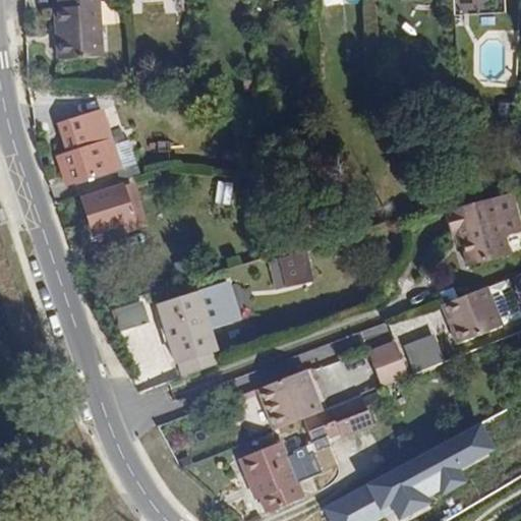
[(106,55),(102,0),(62,0),(63,6),(60,6),(62,58),(106,55)]
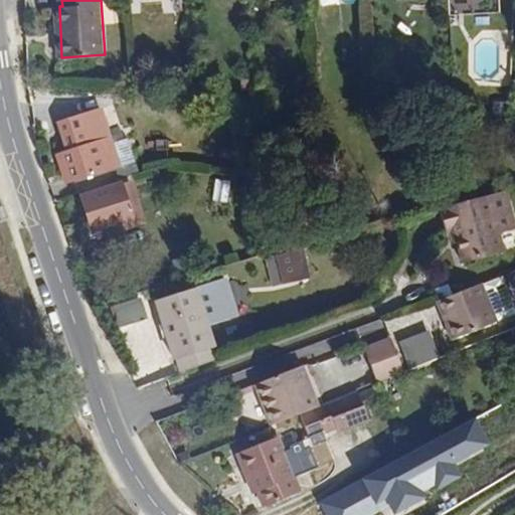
[(120,167),(101,107),(52,121),(61,151),(53,154),(63,184),(120,167)]
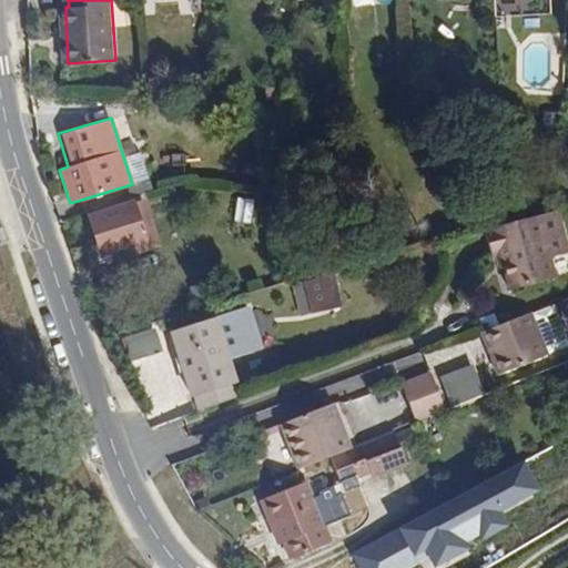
[(128,156),(135,182),(148,179),(140,153),(128,156)]
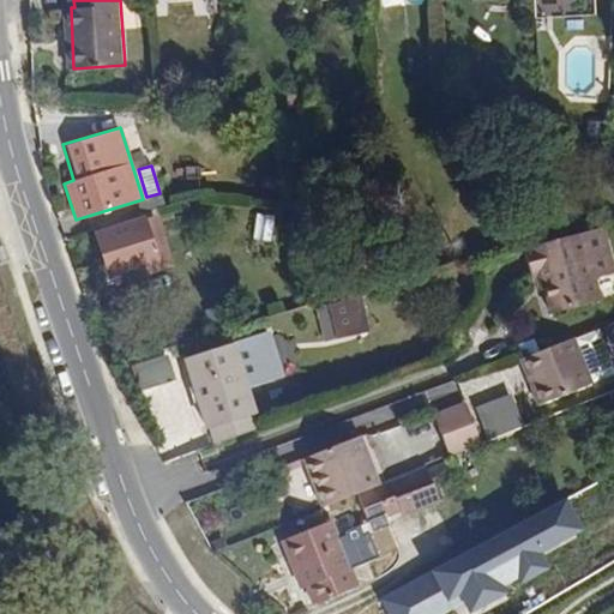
[(256,214),(256,240),(274,240),(274,214),(256,214)]
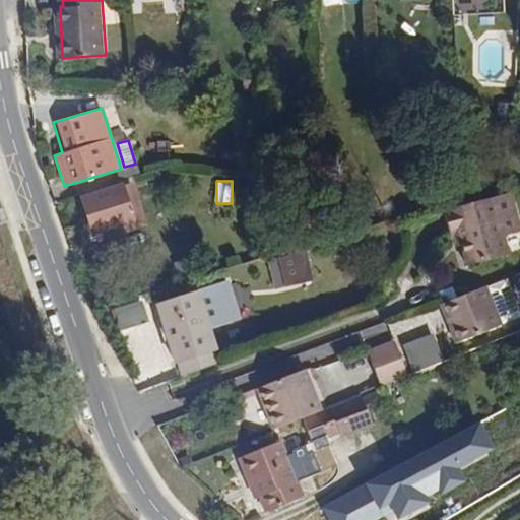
[(120,184),(80,196),(90,230),(130,217),(120,184)]
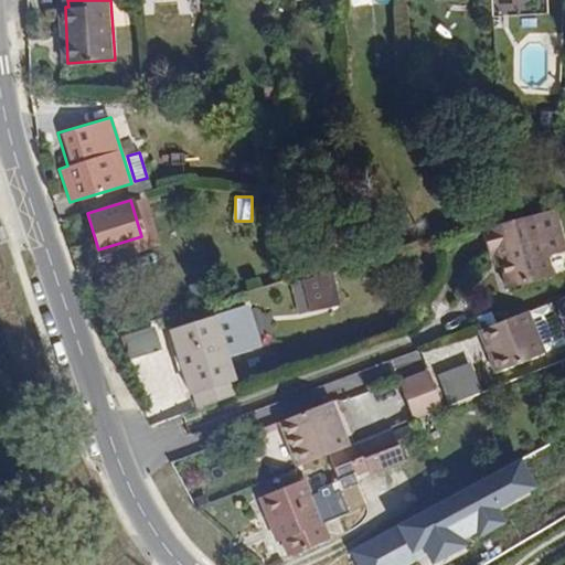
[(546,276),(533,213),(482,224),(487,251),(498,248),(507,285),(546,276)]
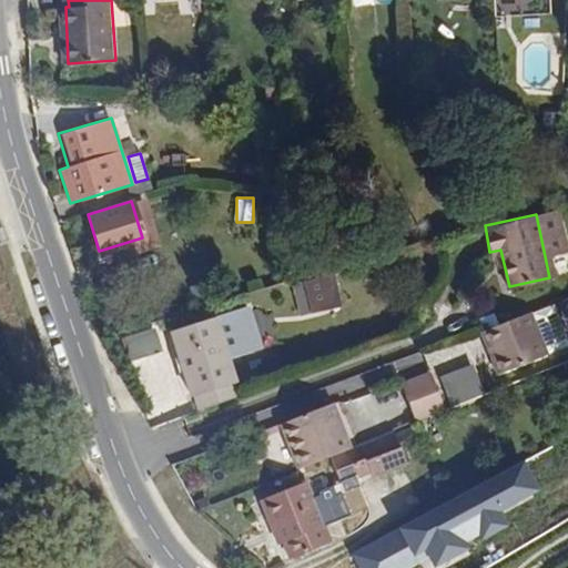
[(338,276),(295,281),(298,315),(342,311),(338,276)]
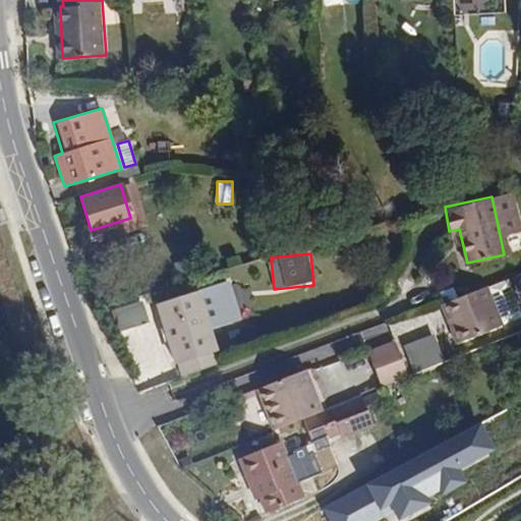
[(175,361),(178,360),(183,371),(219,358),(207,323),(234,312),(221,276),(153,301),(175,361)]
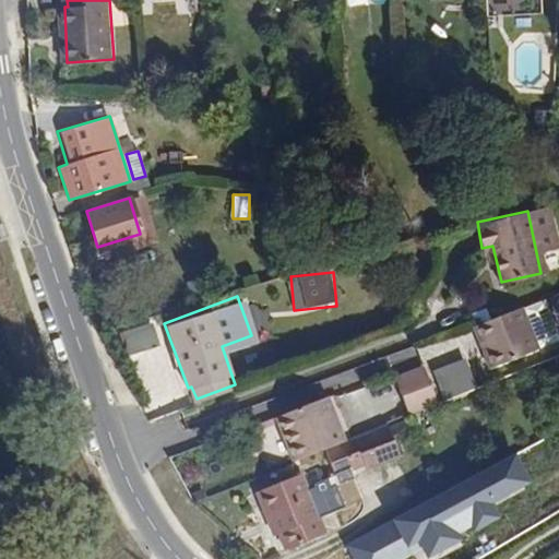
[(520,308),(472,325),(487,368),(536,351),(520,308)]
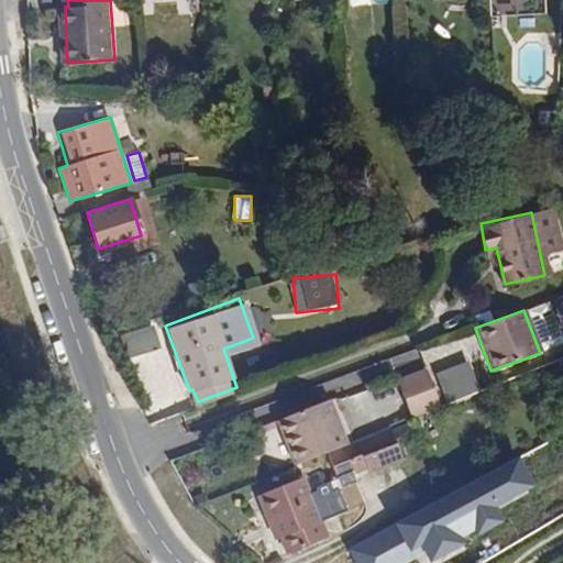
[(125,334),(133,356),(163,346),(155,324),(125,334)]
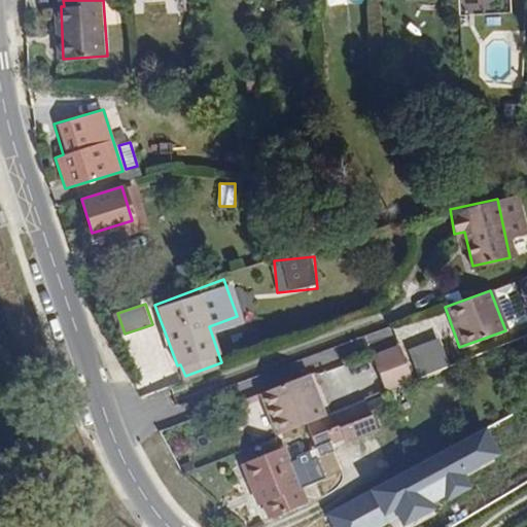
[(442,339),(412,347),(420,377),(450,369),(442,339)]
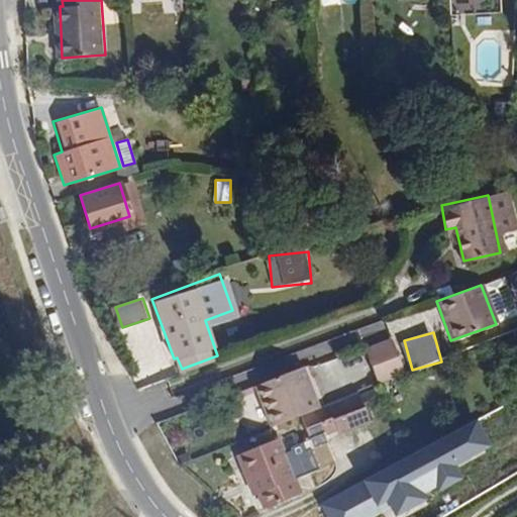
[(402,369),(393,343),(367,353),(376,379),(402,369)]
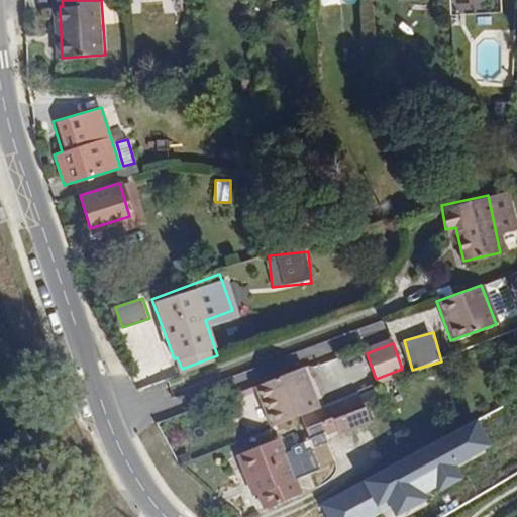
[(340,358),(311,370),(318,389),(347,379),(340,358)]
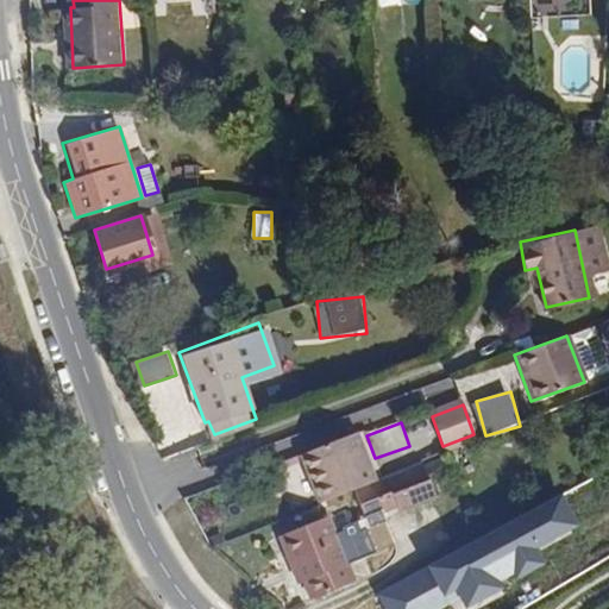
[(301,457),(319,502),(352,488),(377,478),(357,434),(301,457)]
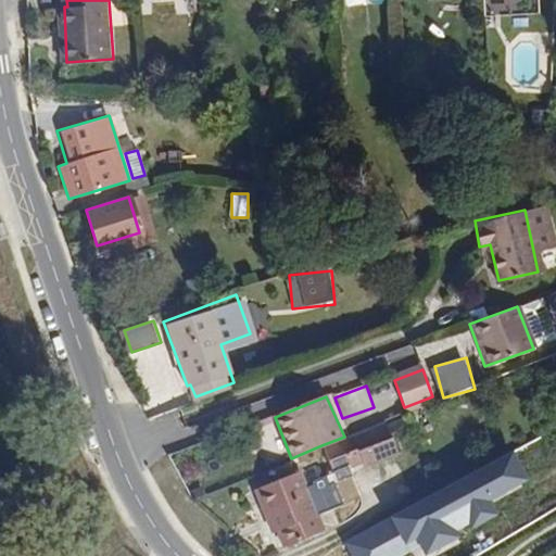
[(344,437),(321,445),(327,458),(350,450),(353,459),(362,456),(365,465),(400,452),(388,422),(344,437)]
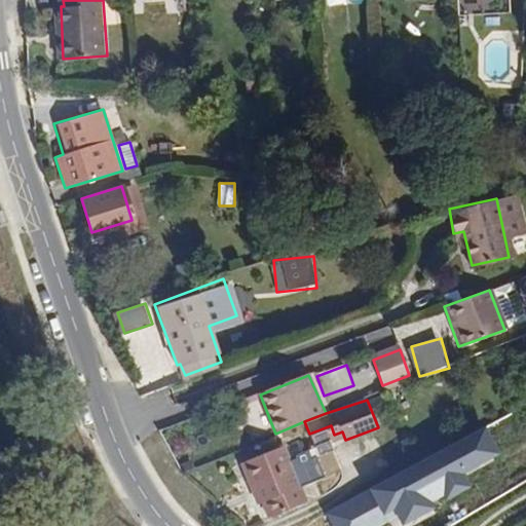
[(485,428),(324,513),(330,525),(381,525),(388,522),(390,525),(411,525),(438,513),(433,503),(443,497),(444,501),(473,487),(466,477),(500,459),(485,428)]
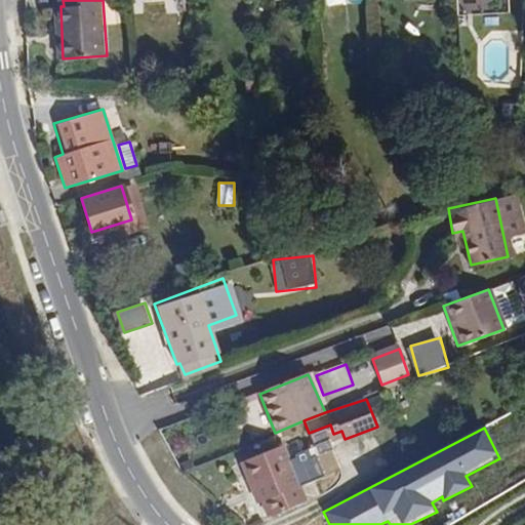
[(305,501),(281,448),(237,468),(244,486),(250,484),(265,519),(305,501)]
